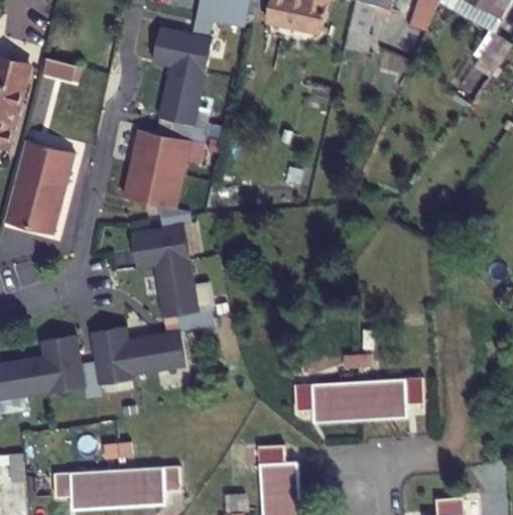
[(199,0),(193,34),(209,38),(213,21),(244,28),(249,0),(199,0)]
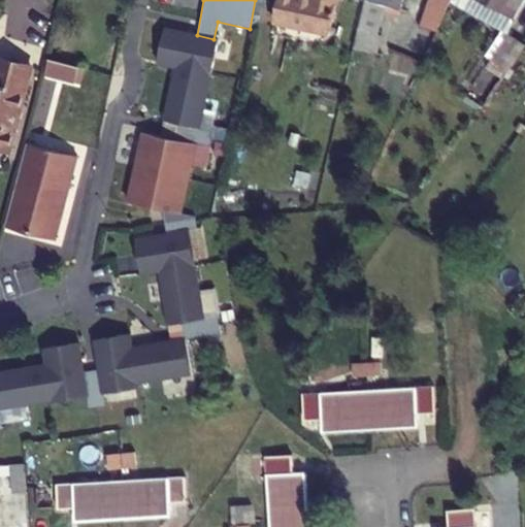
[(307,0),(275,0),(271,26),(328,37),(334,0),(308,0),(309,0),(307,0)]
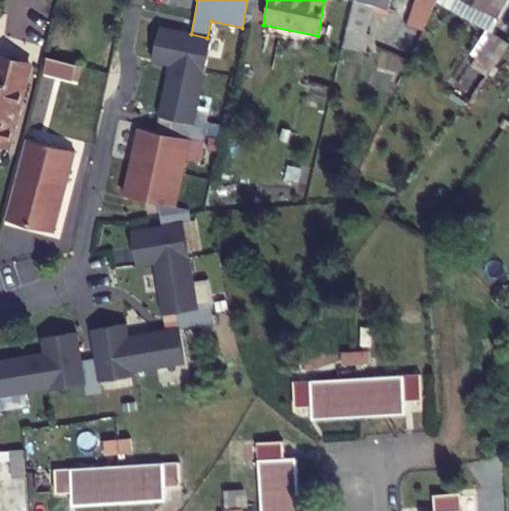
[(461,0),(489,15),(500,0),(461,0)]
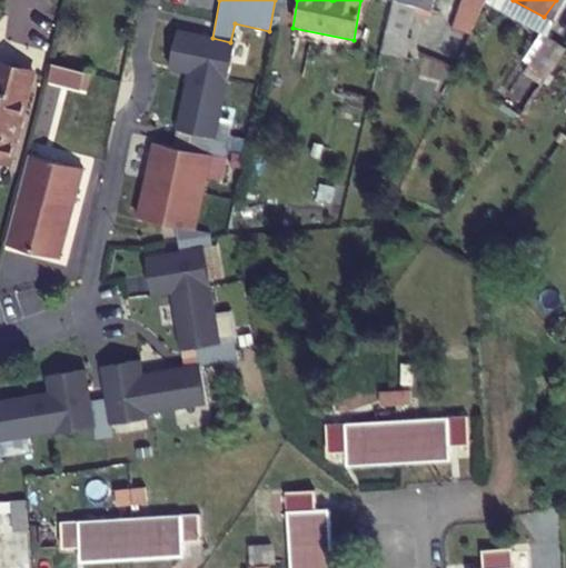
[(564,0),(563,0),(556,0),(544,17),(552,22),(564,0)]
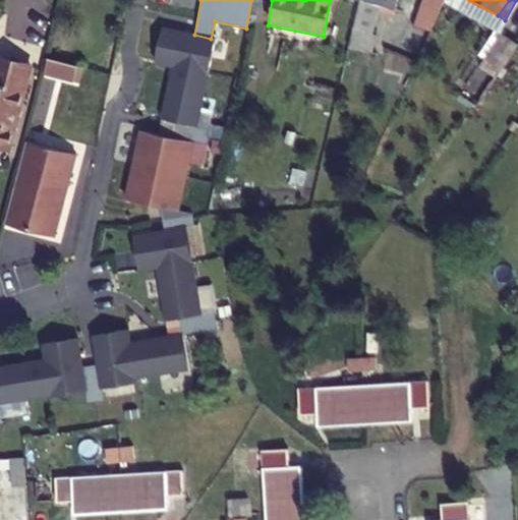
[(172,66),(161,119),(174,122),(195,126),(215,40),(211,39),(194,35),(162,27),(155,63),(172,66)]
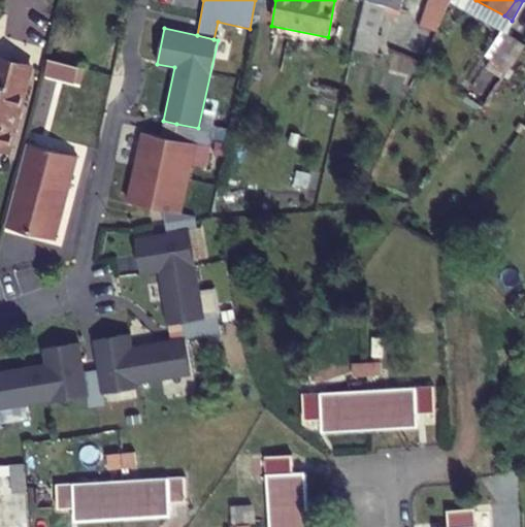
[(459,90),(486,107),(516,65),(490,46),(459,90)]
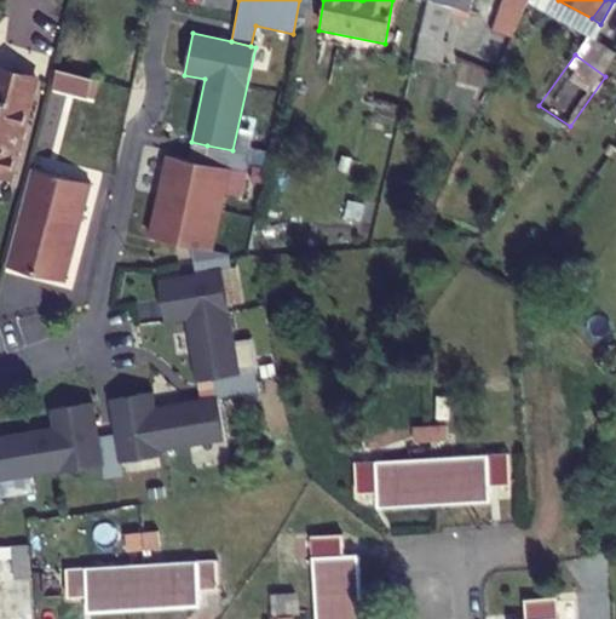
[(0,170),(6,172),(33,76),(0,66),(0,170)]
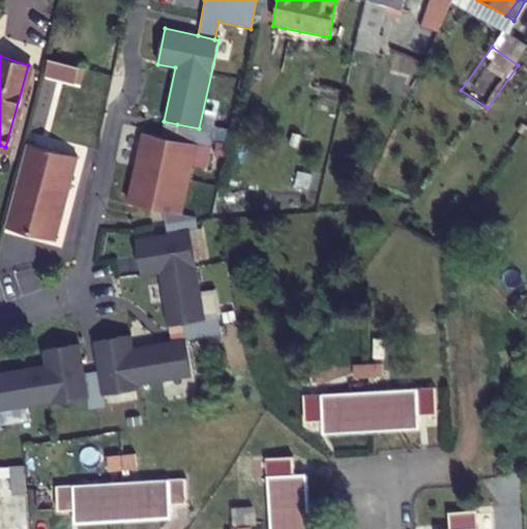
[(74,83),(78,68),(47,60),(44,76),(74,83)]
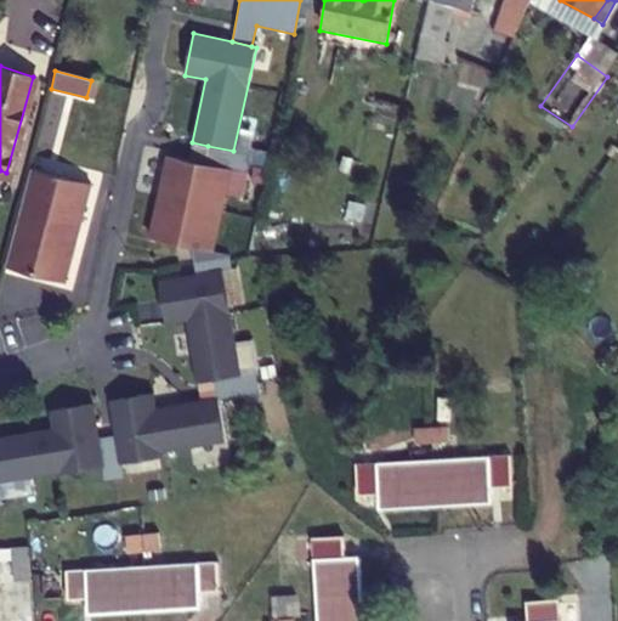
[(208,146),(205,154),(247,164),(249,154),(233,151),(208,146)]
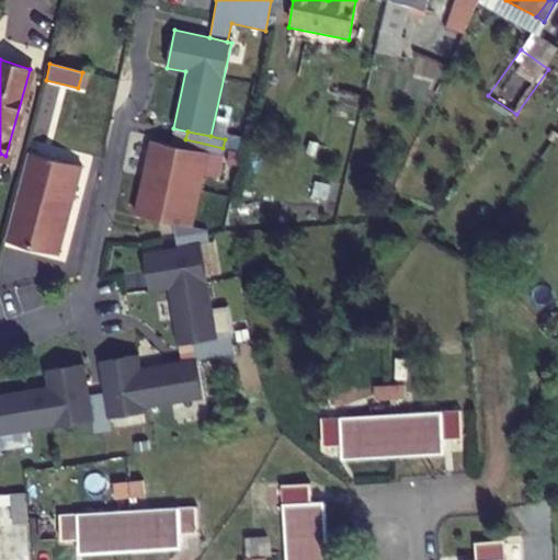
[(185,139),(184,148),(207,152),(221,157),(223,148),(185,139)]
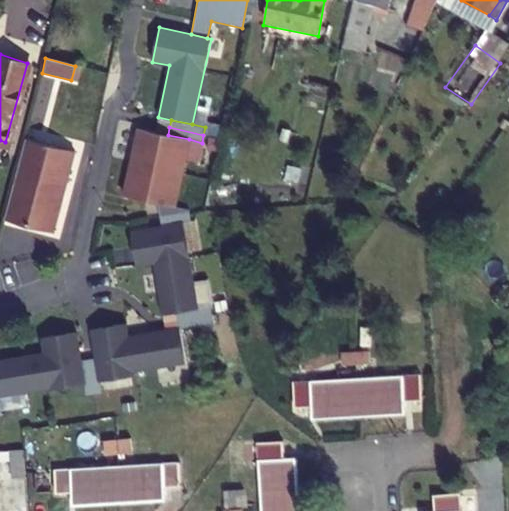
[(137,128),(122,195),(156,203),(174,207),(189,139),(168,135),(137,128)]
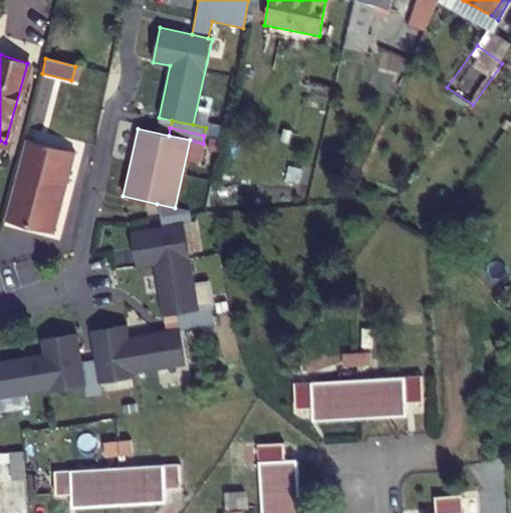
[(72,154),(23,140),(2,220),(50,233),(72,154)]
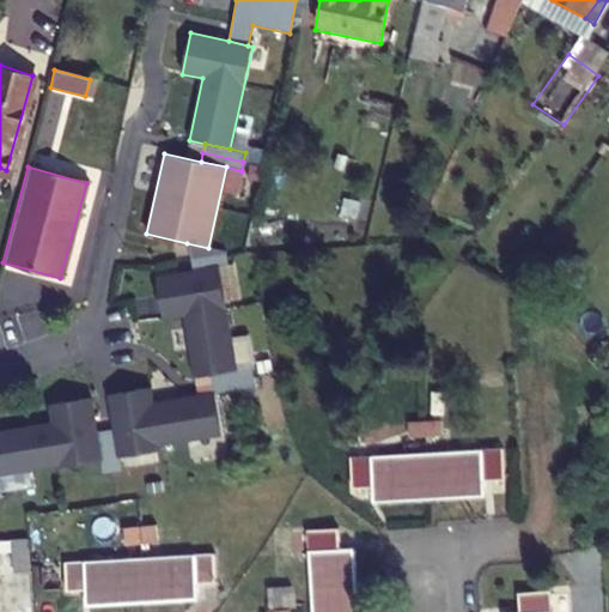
[(187,243),(192,271),(217,267),(226,266),(225,252),(208,248),(187,243)]
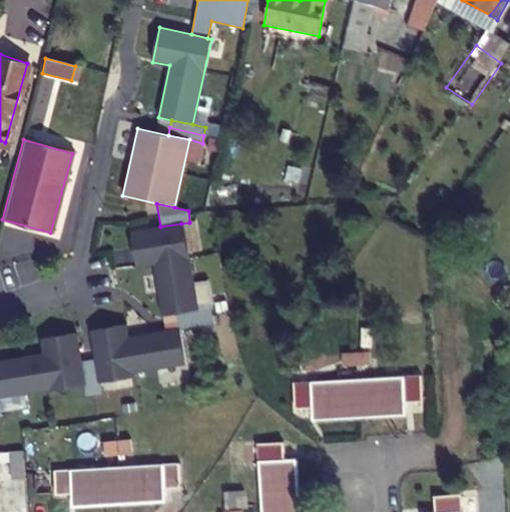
[(160,226),(129,231),(135,266),(152,264),(160,316),(174,314),(195,310),(181,223),(160,226)]
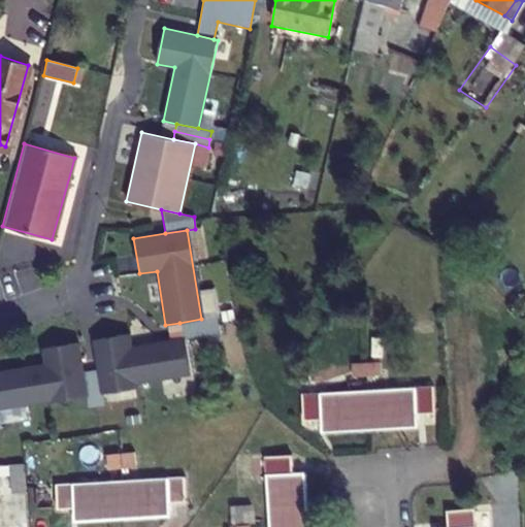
[(179,323),(179,331),(225,324),(224,316),(201,319),(179,323)]
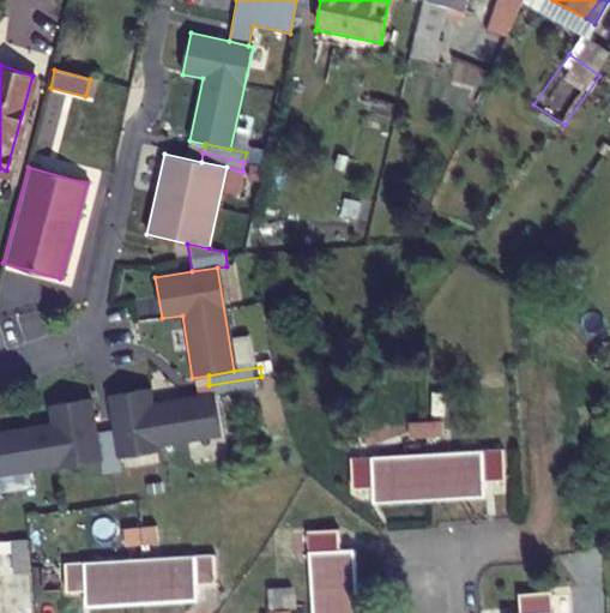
[(261,377),(209,385),(210,395),(223,392),(263,386),(261,377)]
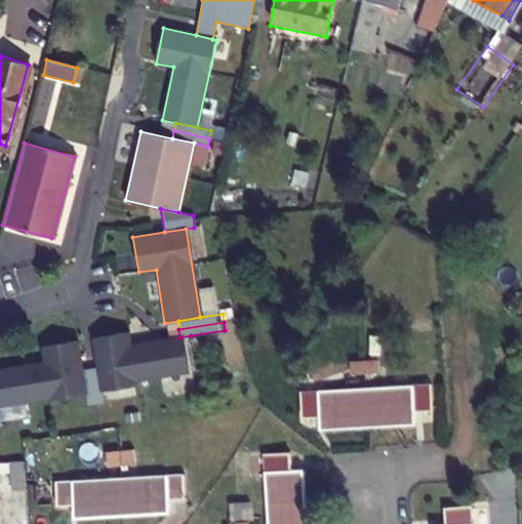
[(135,330),(101,335),(105,365),(109,390),(145,385),(144,379),(197,370),(191,335),(179,337),(137,344),(135,330)]
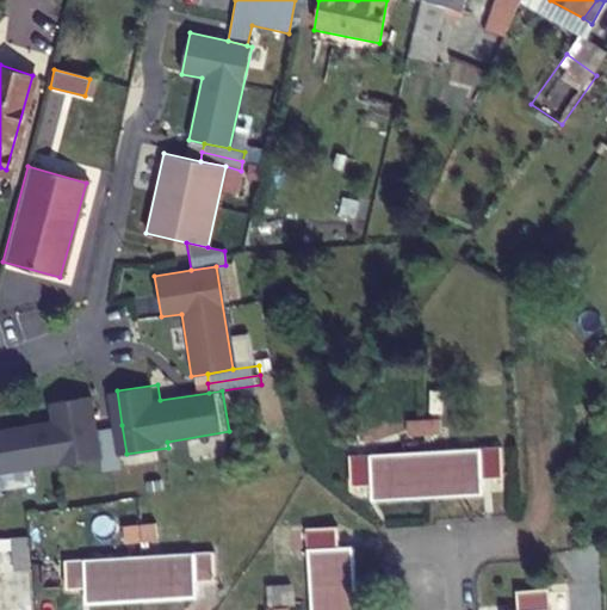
[(60,419),(0,429),(0,443),(1,450),(4,469),(67,460),(67,463),(107,456),(104,427),(98,394),(57,400),(60,419)]
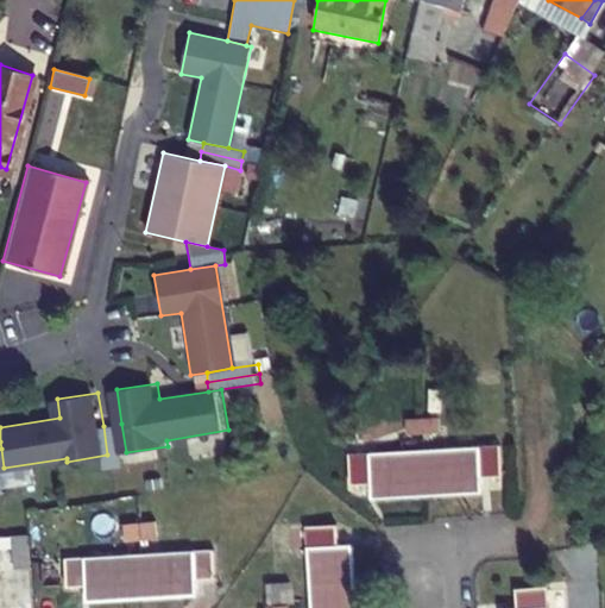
[(424,399),(426,428),(442,428),(441,397),(424,399)]
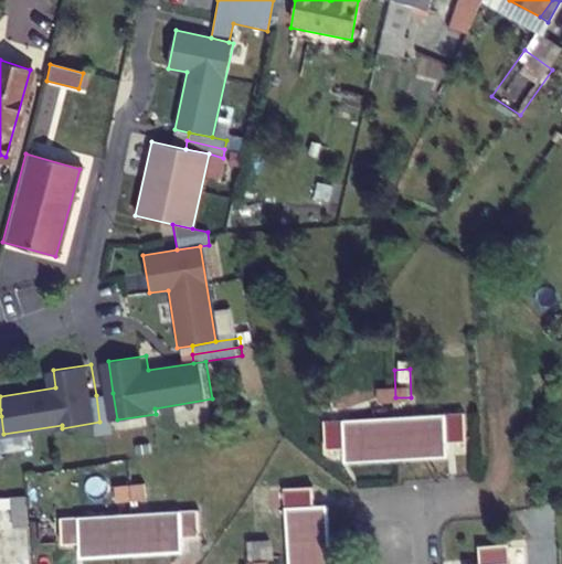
[(117,419),(113,393),(104,394),(110,433),(119,432),(117,419)]
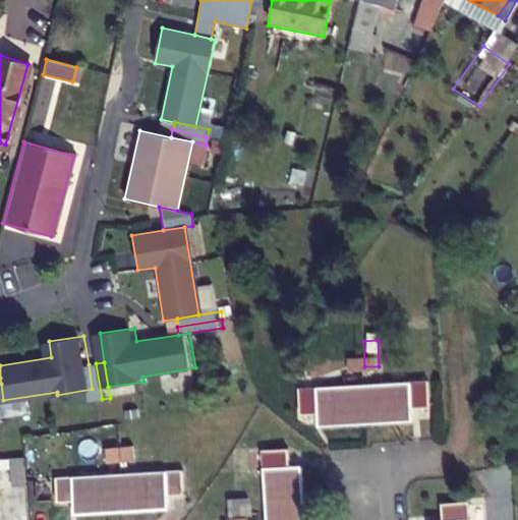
[(102,399),(96,363),(89,364),(92,389),(94,400),(102,399)]
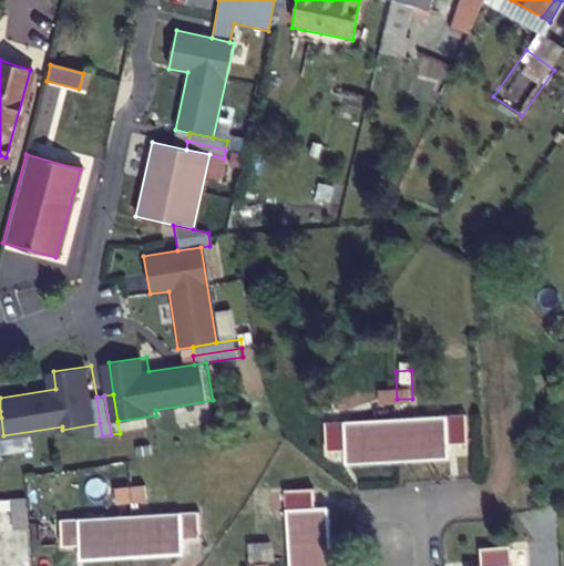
[(392,422),(396,461),(445,458),(445,443),(462,443),(459,395),(441,397),(442,419),(392,422)]
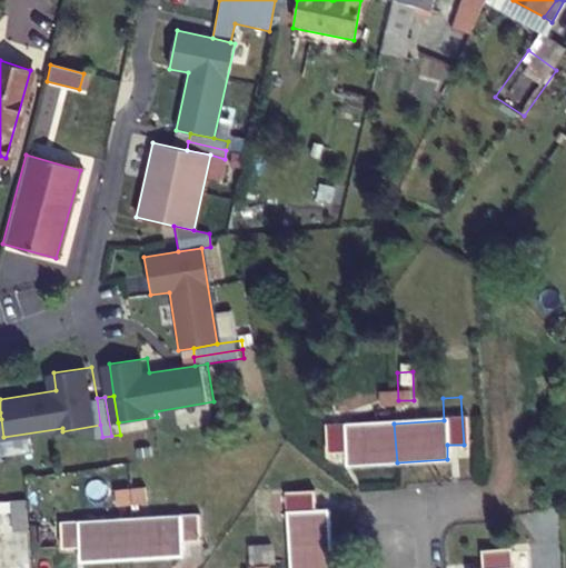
[(383,419),(394,419),(393,398),(380,399),(383,419)]
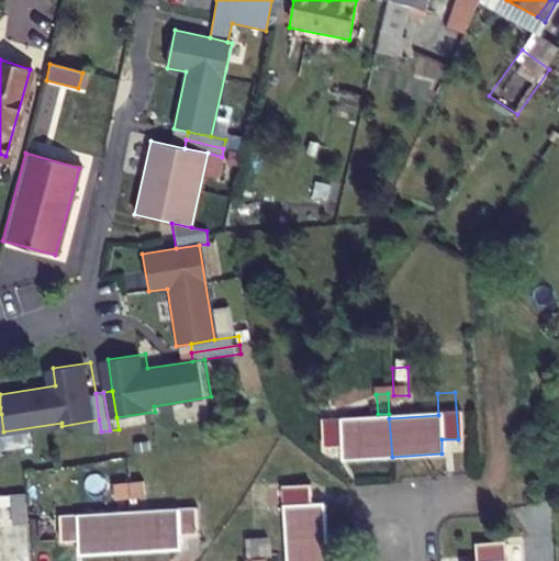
[(392,457),(389,418),(345,421),(344,406),(330,407),(330,401),(322,401),(325,446),(343,446),(344,459),(392,457)]
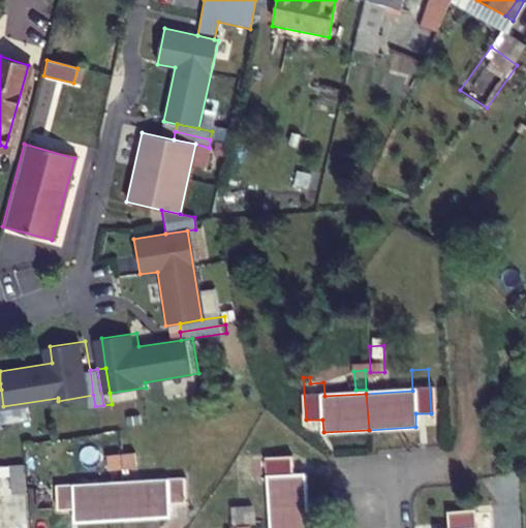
[(121,482),(122,518),(171,516),(169,502),(184,502),(182,461),(164,462),(165,479),(134,480),(132,440),(119,440),(121,482)]
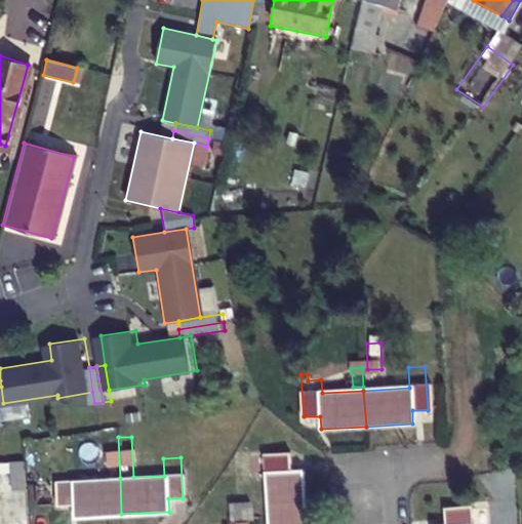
[(96,458),(95,443),(78,443),(79,459),(96,458)]
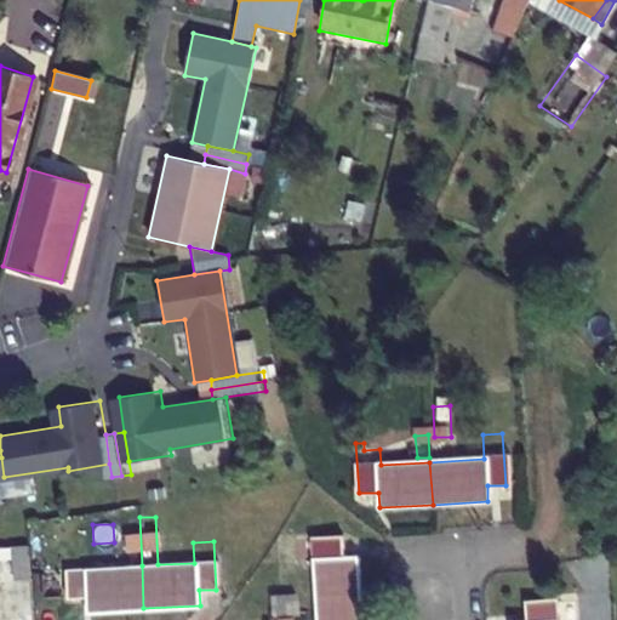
[(318,615),(358,613),(354,558),(342,559),(340,539),(292,542),(293,563),(313,562),(318,615)]
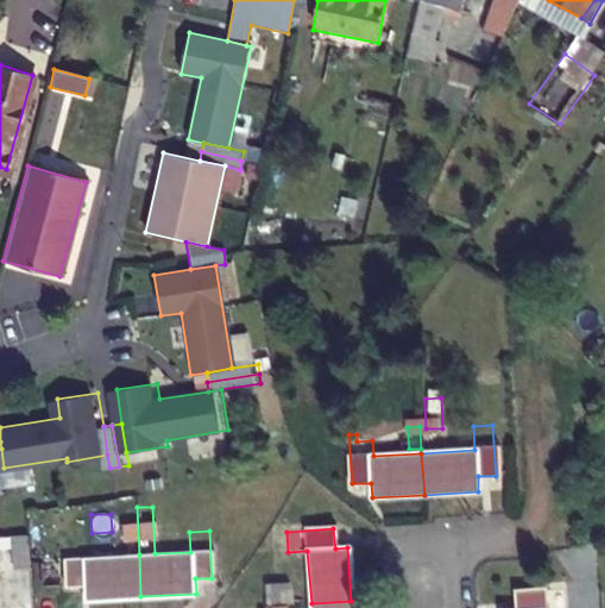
[(140,596),(139,555),(63,558),(64,587),(84,585),(84,599),(140,596)]
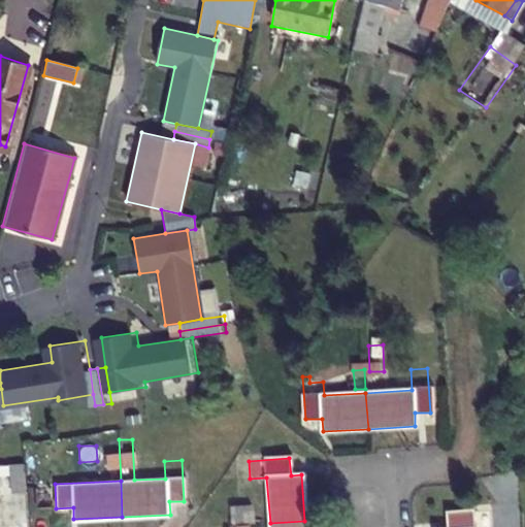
[(228,506),(229,525),(250,524),(249,505),(228,506)]
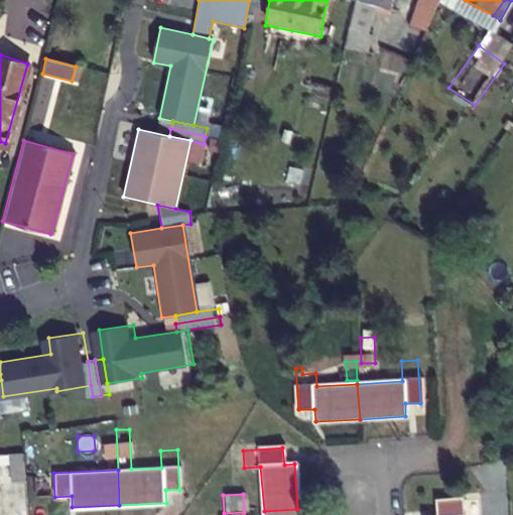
[(460,514),(460,500),(436,501),(436,514),(460,514)]
